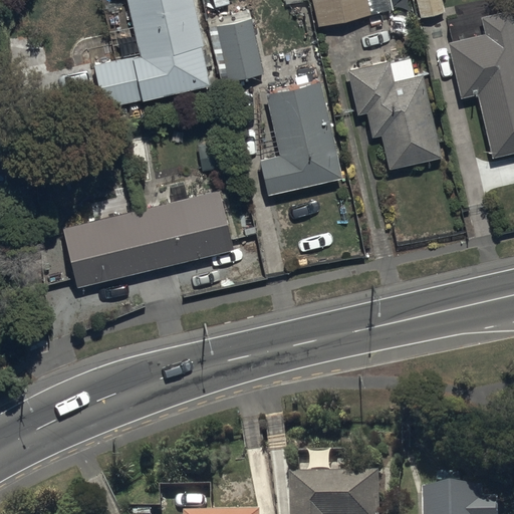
[(196,0),(126,0),(140,52),(93,62),(103,106),(142,97),(143,99),(212,83),(204,46),(207,45),(196,0)]
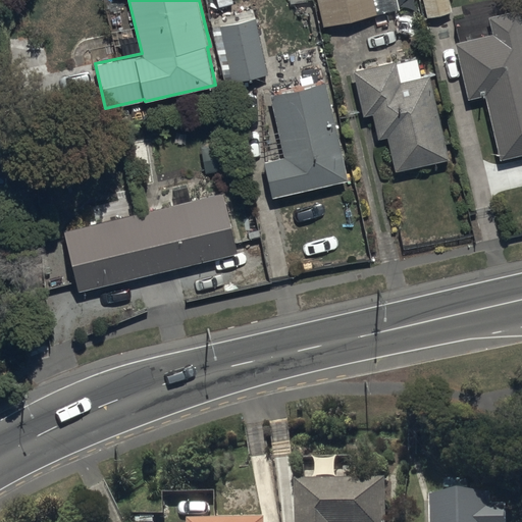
[(319,0),(325,24),(399,7),(397,0),(319,0)]
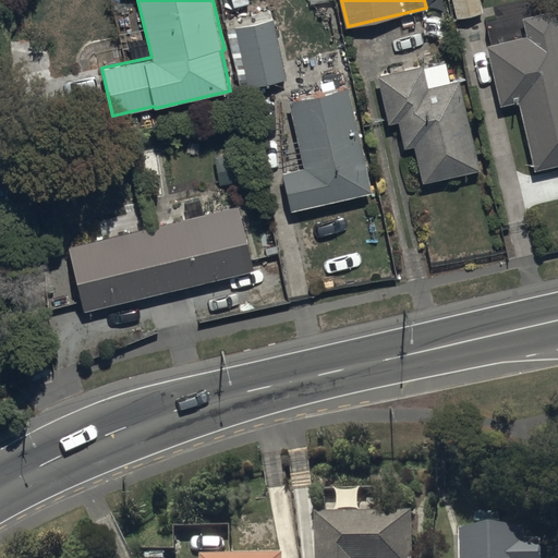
[(480,0),(452,0),(458,17),(483,11),(480,0)]
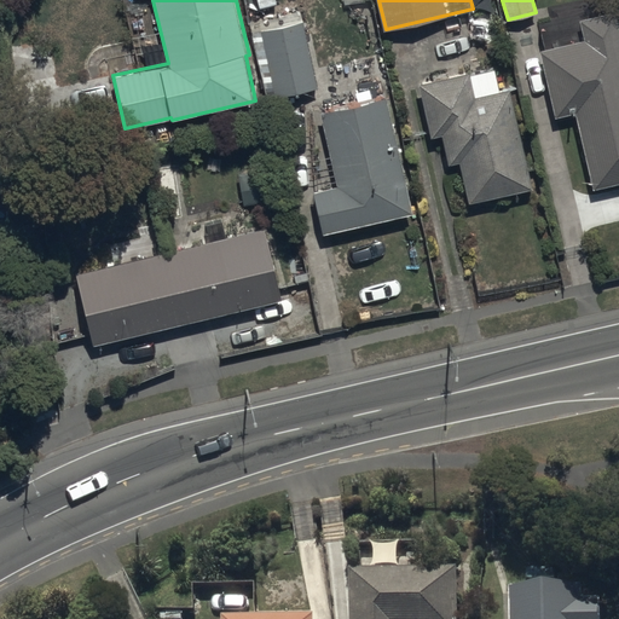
[(584,39),(541,48),(555,117),(576,113),(593,190),(618,183),(618,16),(618,11),(580,19),(584,39)]
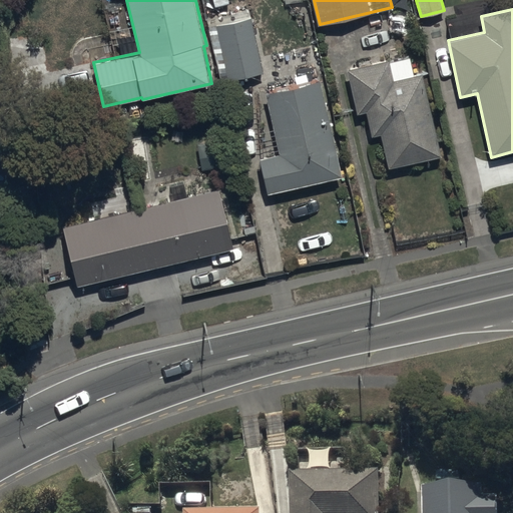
[(13,11),(0,13),(2,26),(14,24),(13,11)]
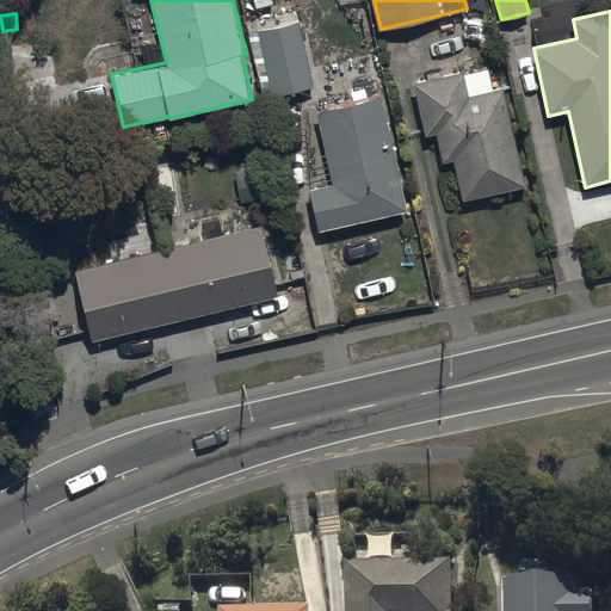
[(298,19),(250,30),(265,97),(314,85),(298,19)]
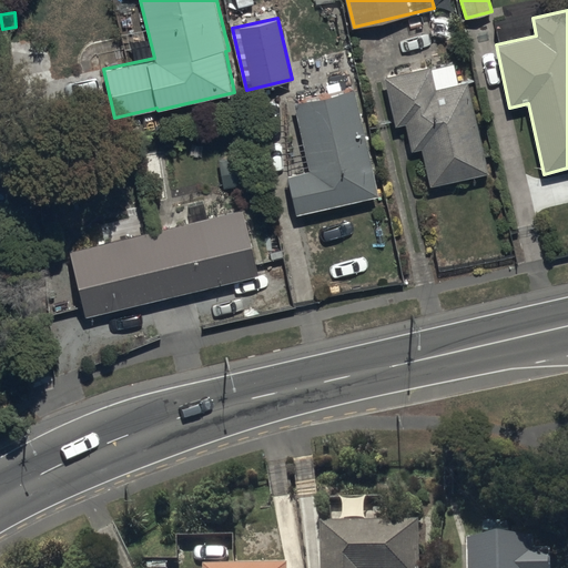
[(430,64),(384,75),(396,127),(406,124),(413,151),(423,149),(432,185),(489,172),(468,81),(436,89),(430,64)]
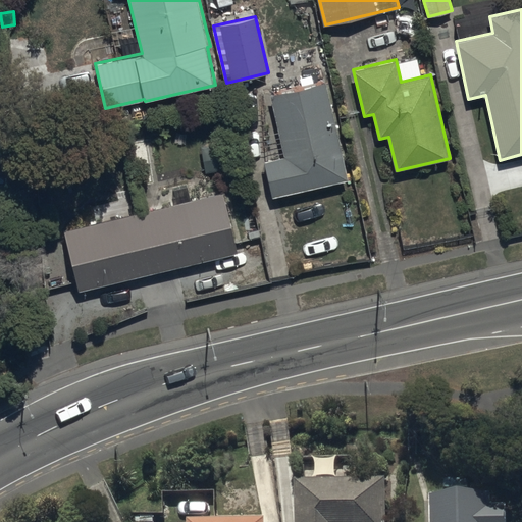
[(325,82),(272,94),(288,157),(264,162),(273,198),(350,179),(325,82)]
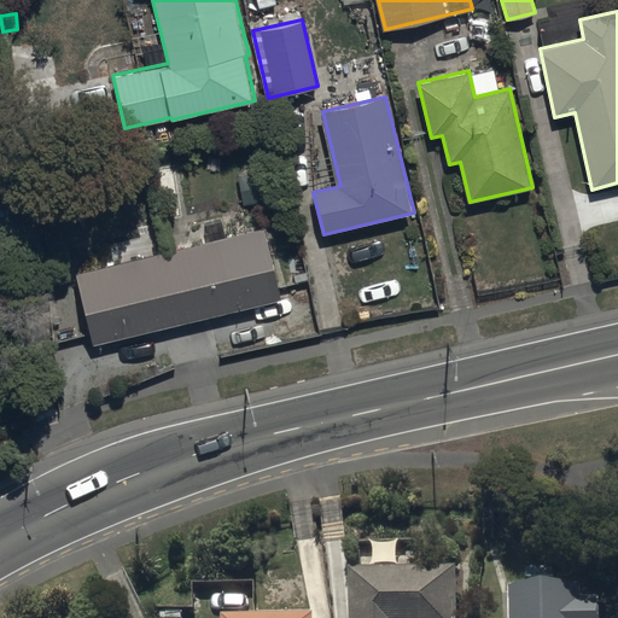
[(264,226),(76,272),(94,344),(283,298),(264,226)]
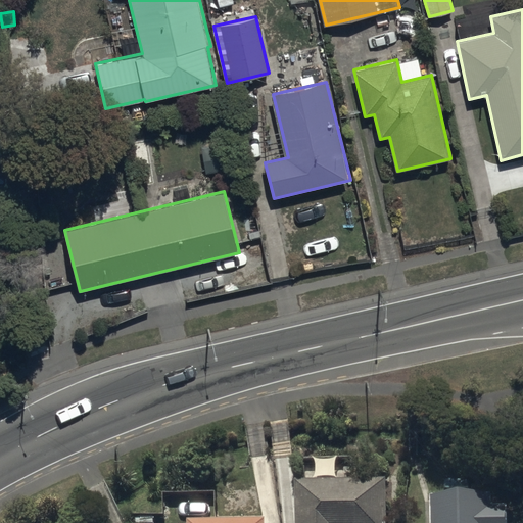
[(388,522),(388,478),(296,479),(296,522),(388,522)]
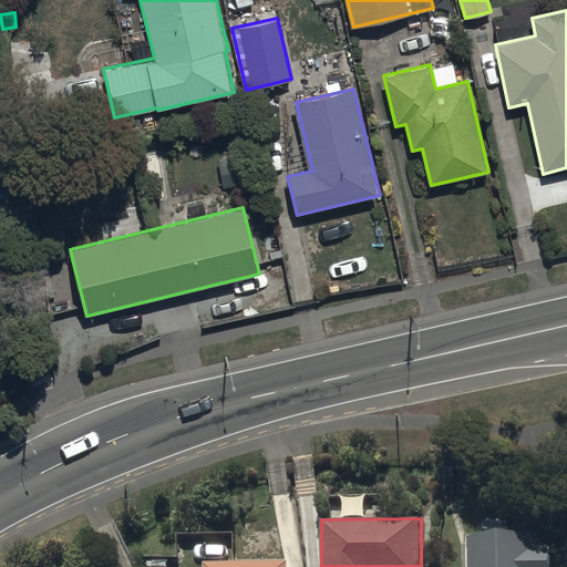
[(533,534),(467,536),(467,566),(550,566),(550,547),(534,548),(533,534)]
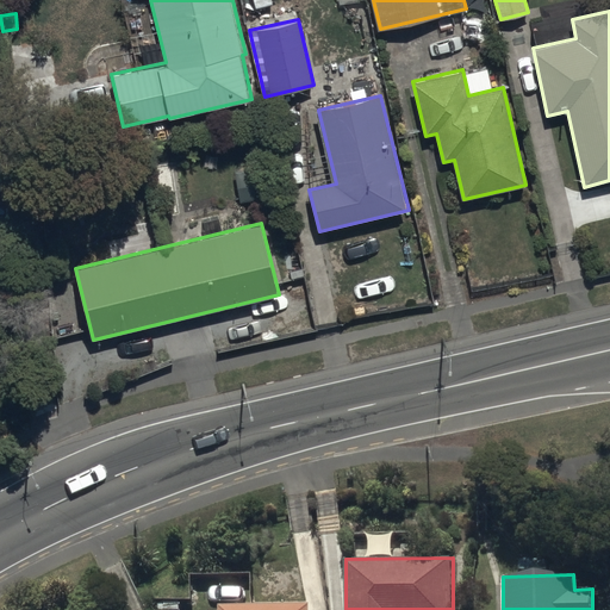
All buildings are outlined.
